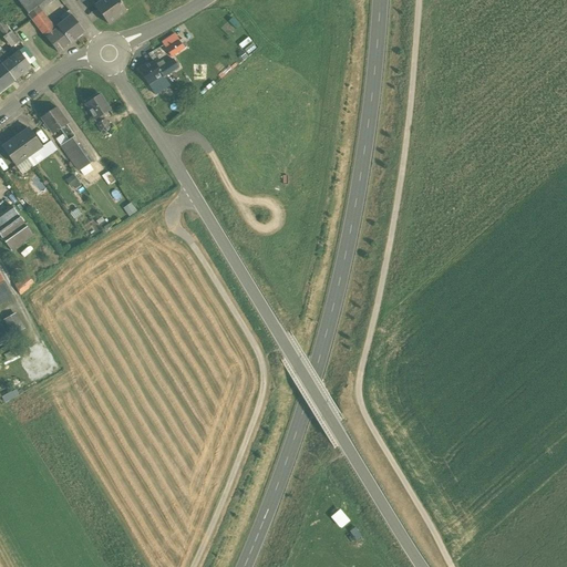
[(24,0),(21,2),(28,14),(45,0),(24,0)]
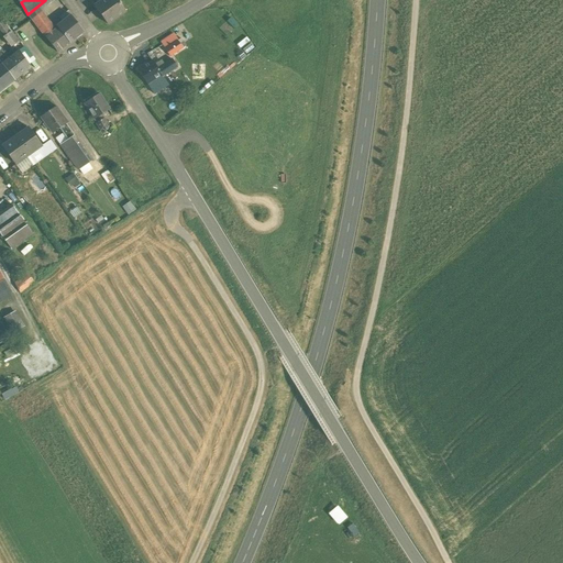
[(117,0),(105,0),(95,7),(107,24),(125,12),(117,0)]
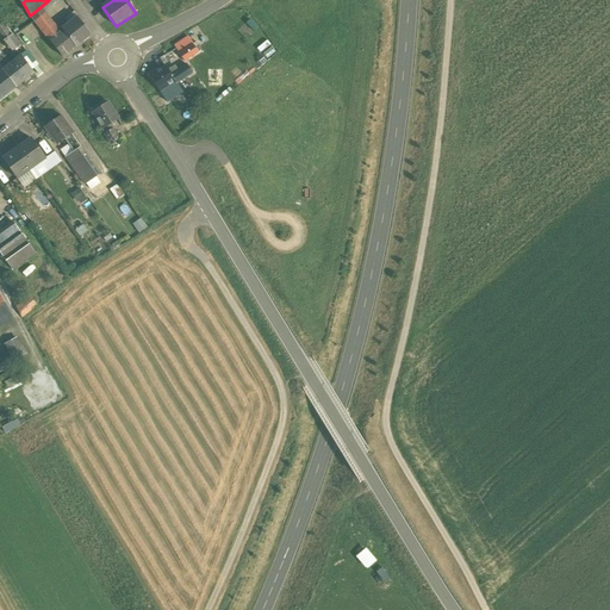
[(80,20),(67,4),(60,8),(73,26),(80,20)]
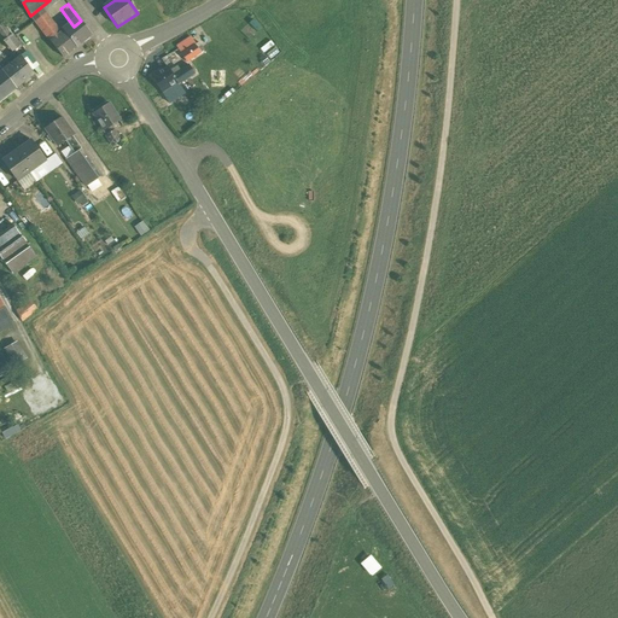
[(58,31),(45,15),(35,22),(51,44),(58,38),(58,31)]
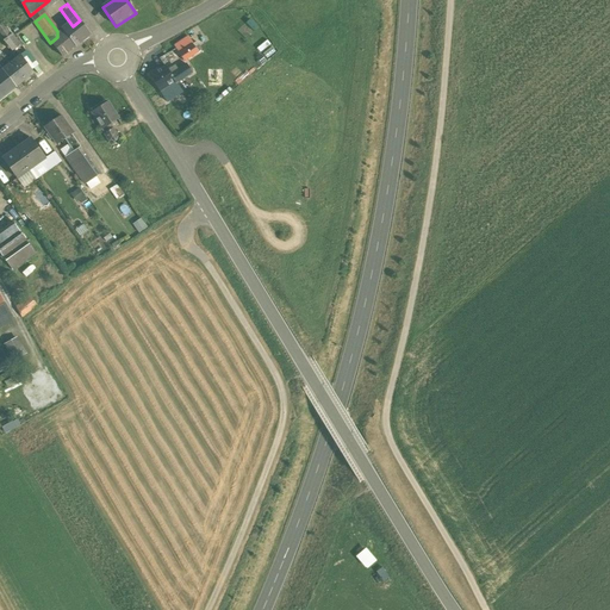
[(73,26),(66,31),(78,45),(91,35),(80,20),(73,26)]
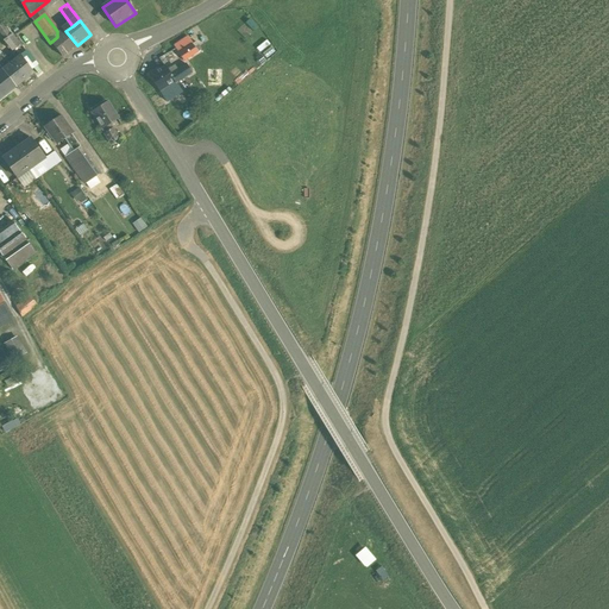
[(10,36),(0,23),(0,33),(4,39),(10,36)]
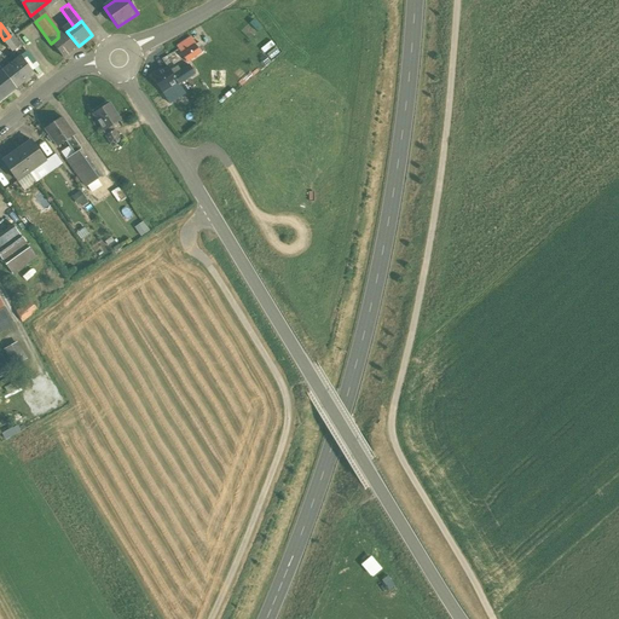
[(79,46),(67,32),(58,38),(51,44),(62,58),(79,46)]
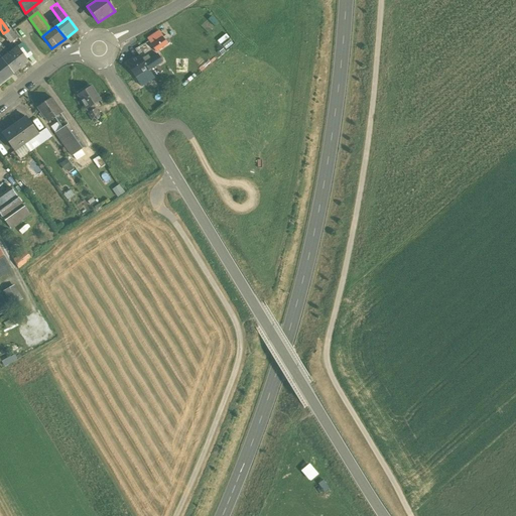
[(17,38),(9,29),(8,30),(3,33),(2,34),(9,44),(17,38)]
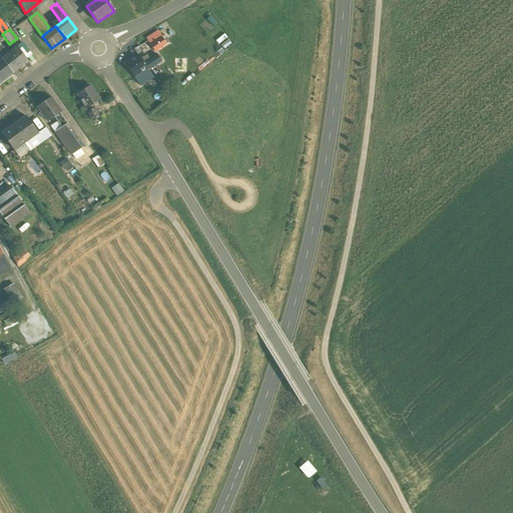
[(158,31),(146,39),(150,45),(162,37),(158,31)]
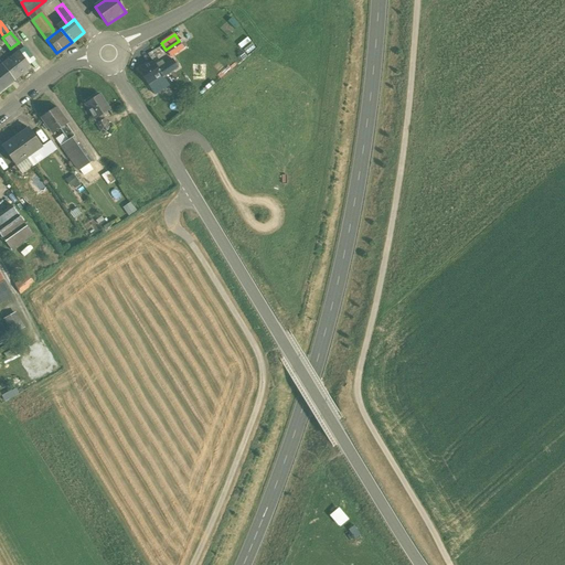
[(179,41),(166,50),(170,57),(183,49),(179,41)]
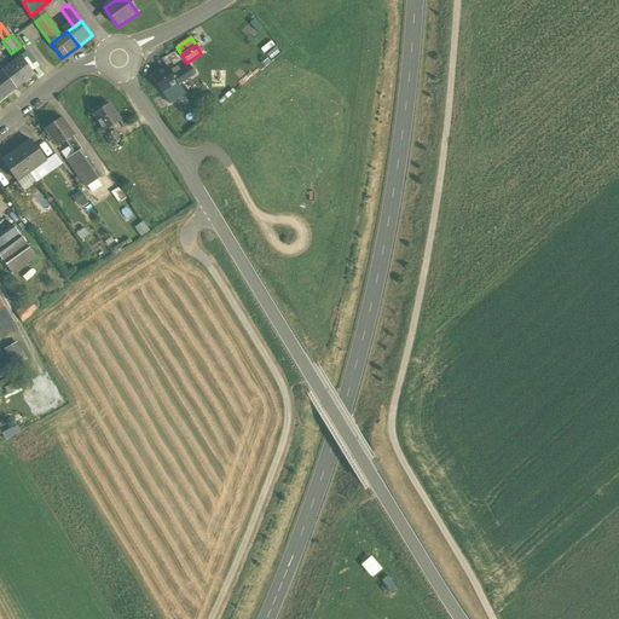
[(21,57),(3,71),(16,88),(34,75),(21,57)]
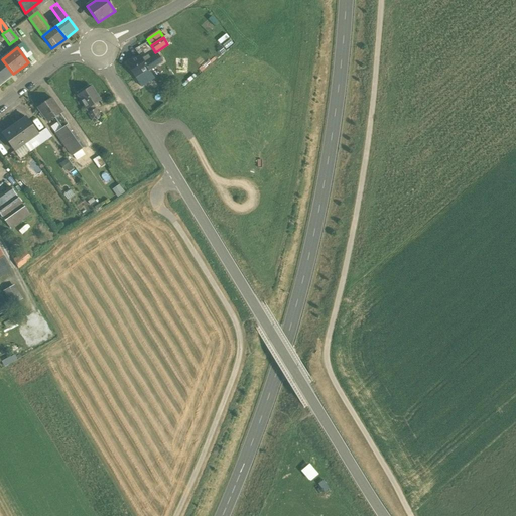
[(150,59),(144,63),(148,69),(147,70),(148,71),(149,71),(162,61),(157,55),(150,59)]
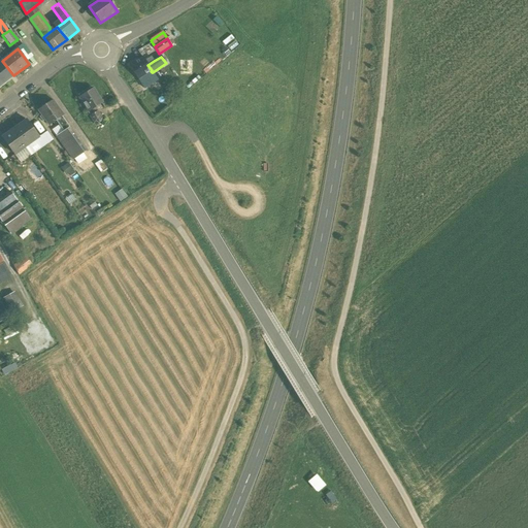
[(142,58),(129,66),(138,79),(151,71),(152,70),(147,65),(145,61),(142,58)]
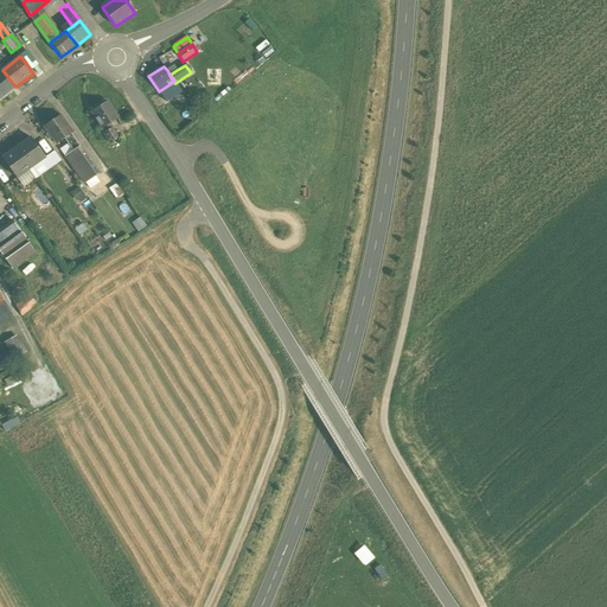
[(2,70),(0,70),(0,98),(16,87),(2,70)]
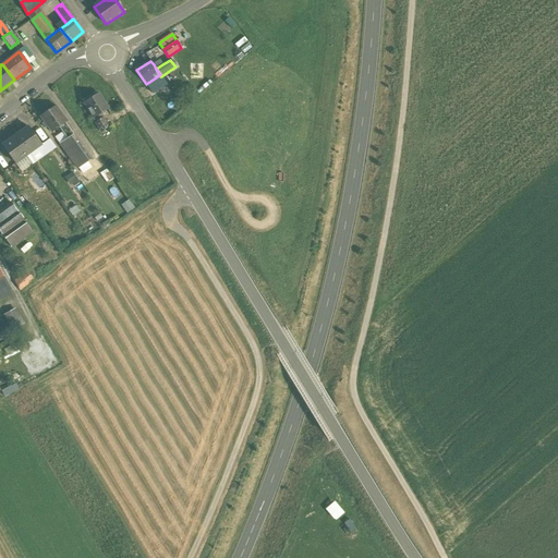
[(159,75),(146,84),(153,94),(167,84),(161,76),(160,76),(159,75)]
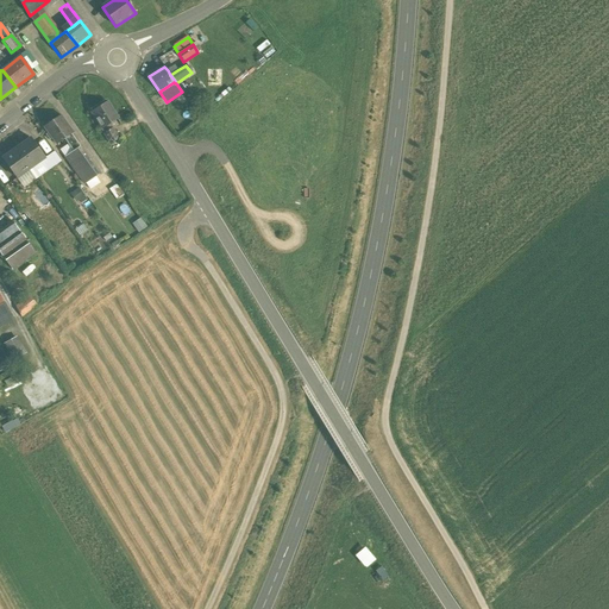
[(119,120),(107,102),(107,104),(106,101),(105,101),(99,106),(98,106),(98,107),(98,108),(99,110),(92,113),(102,130),(104,130),(111,125),(119,120)]
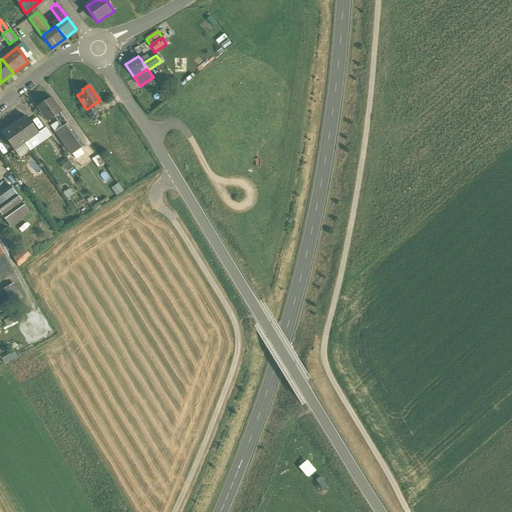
[(52,98),(37,108),(48,123),(54,118),(61,114),(62,113),(52,98)]
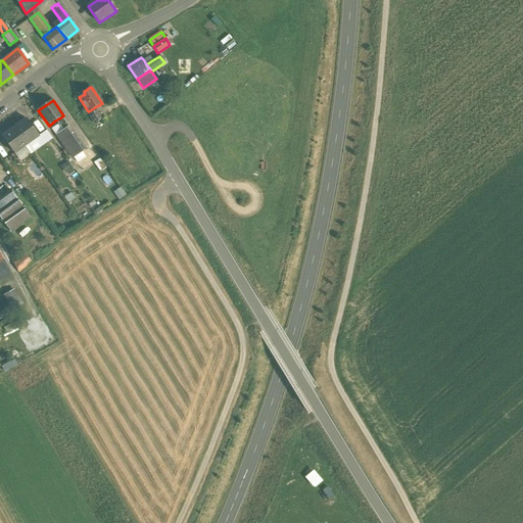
[(95,107),(89,111),(88,111),(87,112),(95,125),(103,120),(95,107)]
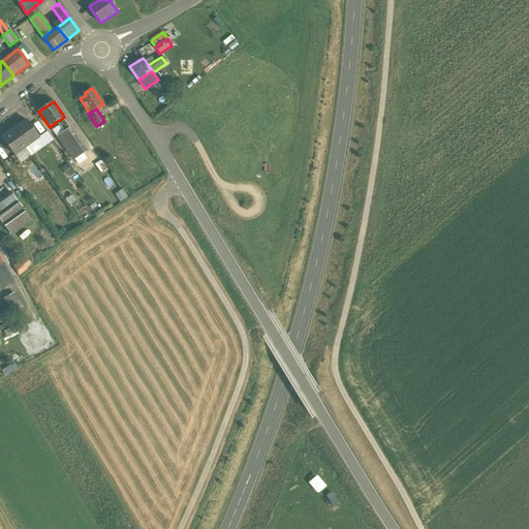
[(70,128),(63,118),(56,122),(64,133),(70,128)]
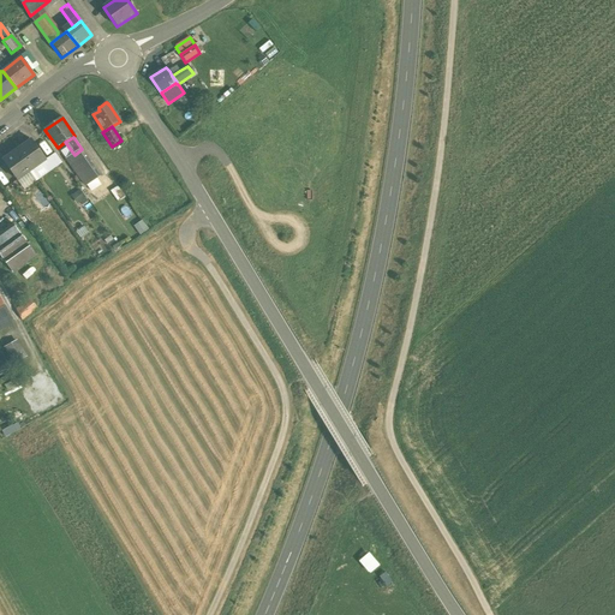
[(46,161),(31,141),(17,150),(31,171),(46,161)]
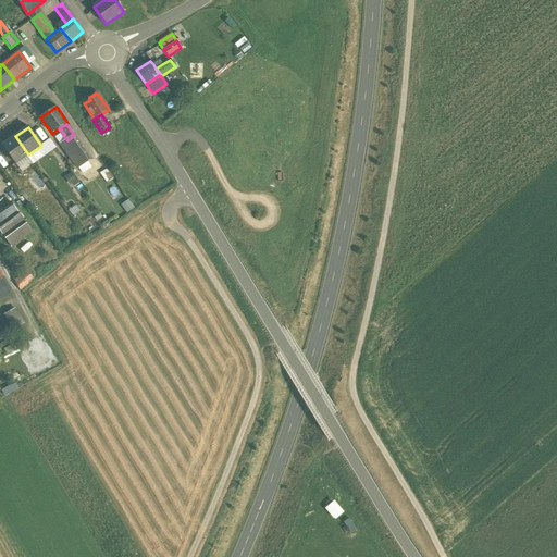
[(67,140),(60,146),(77,170),(91,160),(74,135),(67,140)]
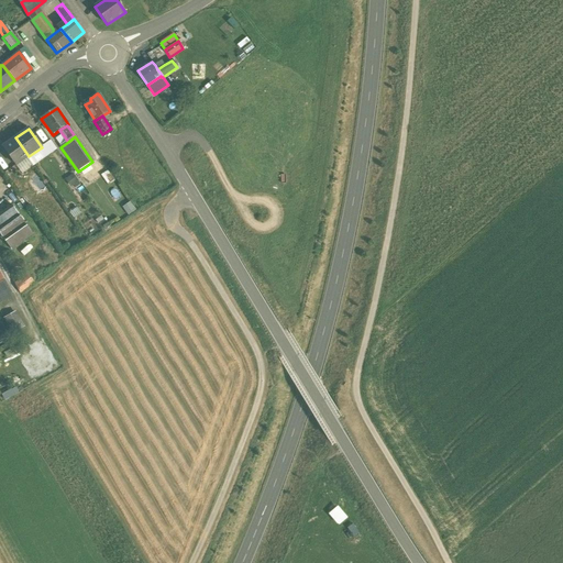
[(15,138),(2,146),(15,165),(29,156),(15,138)]
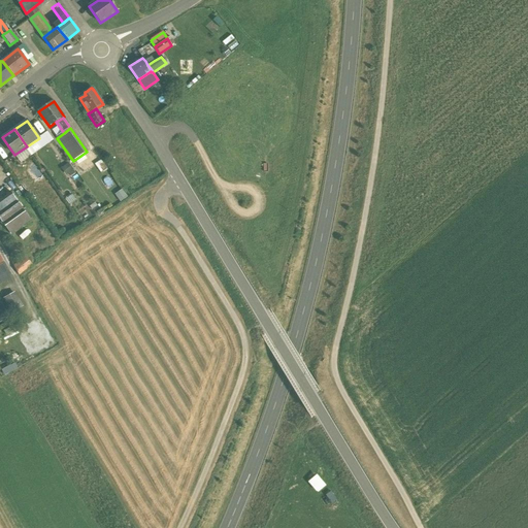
[(11,192),(0,200),(0,219),(10,233),(30,219),(11,192)]
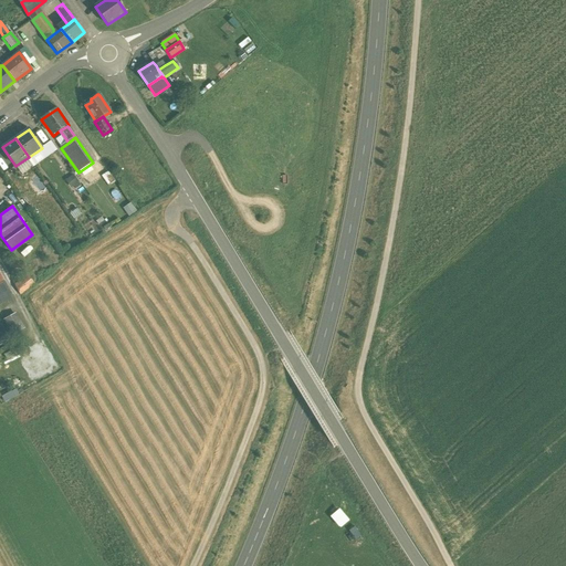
[(20,293),(34,284),(29,274),(14,283),(20,293)]
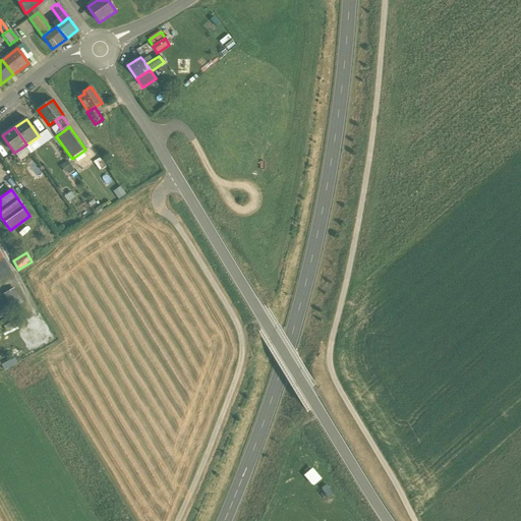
[(4,259),(0,262),(0,282),(13,275),(4,259)]
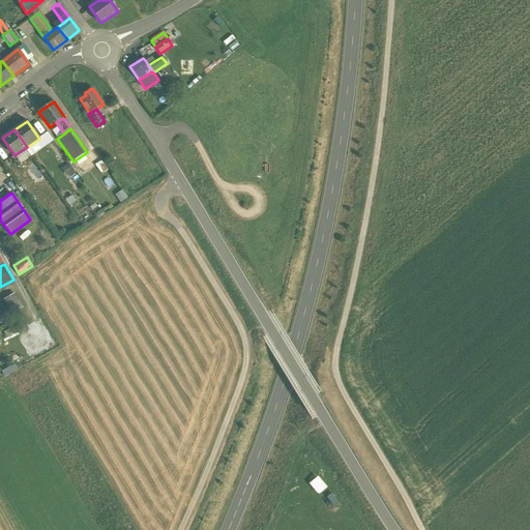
[(0,298),(0,305),(2,310),(20,301),(16,292),(0,298)]
